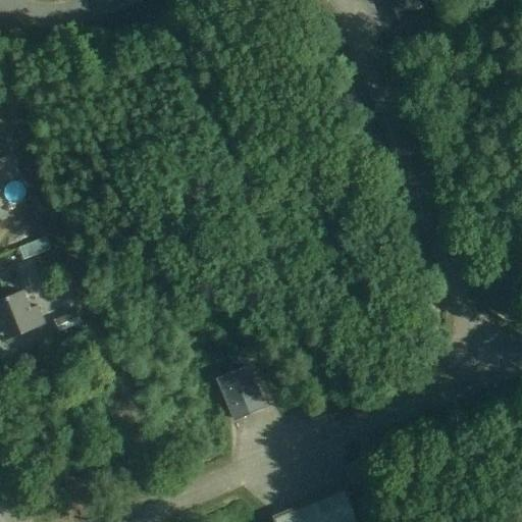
[(418,0),(390,0),(399,17),(422,7),(418,0)]
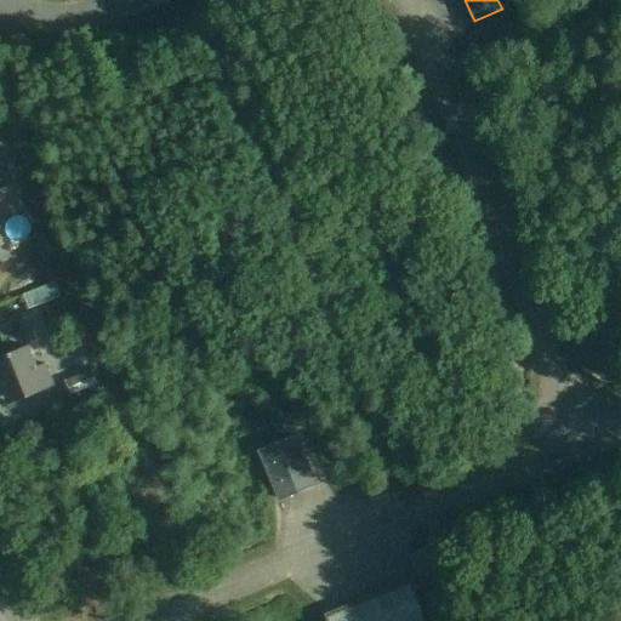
[(27,345),(0,355),(0,385),(3,391),(7,404),(53,386),(44,363),(35,366),(27,345)]
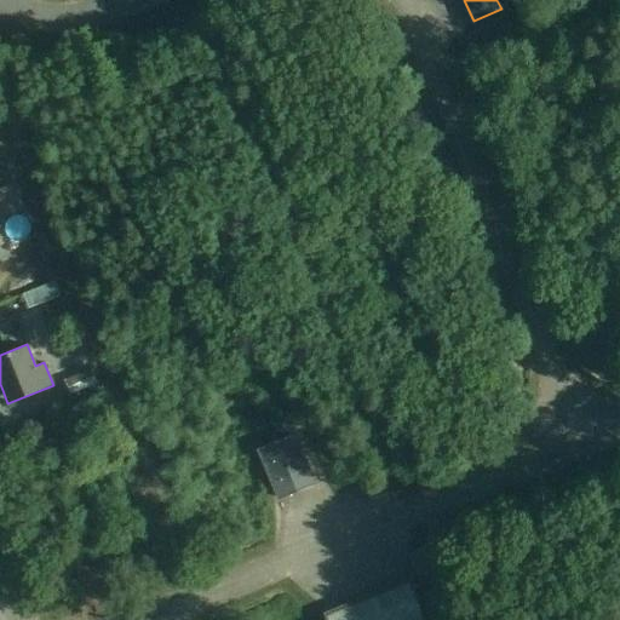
[(294,435),(259,449),(277,498),(314,483),(294,435)]
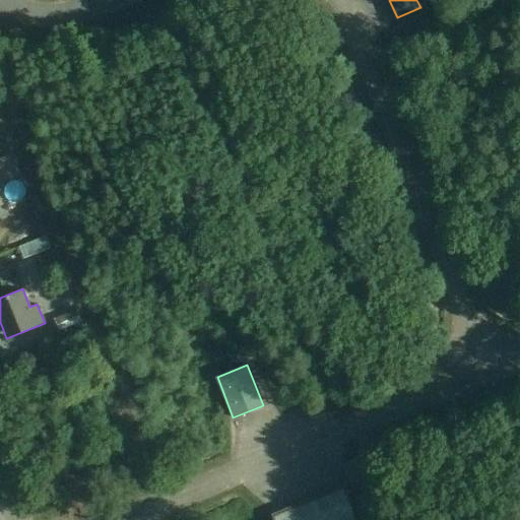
[(368,477),(360,456),(343,462),(341,463),(342,467),(349,484),(368,477)]
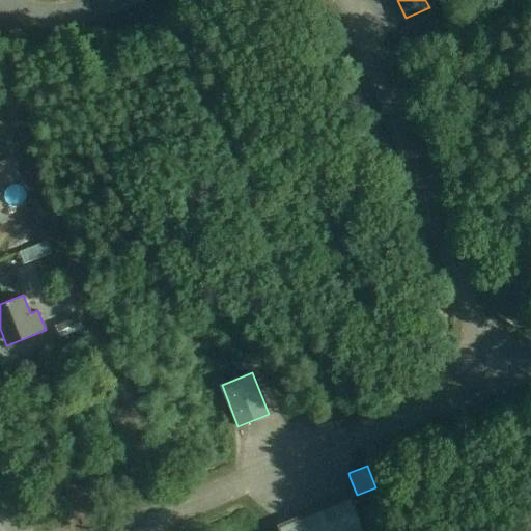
[(362,530),(348,498),(278,526),(280,530),(362,530)]
